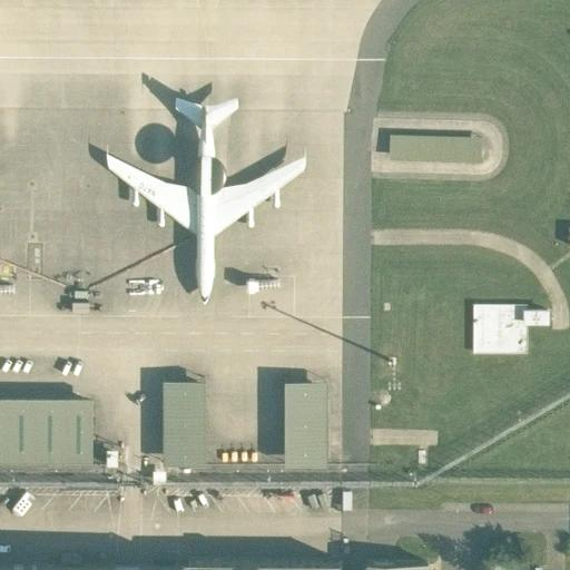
[(481,138),(389,135),(389,159),(480,161),(481,138)]
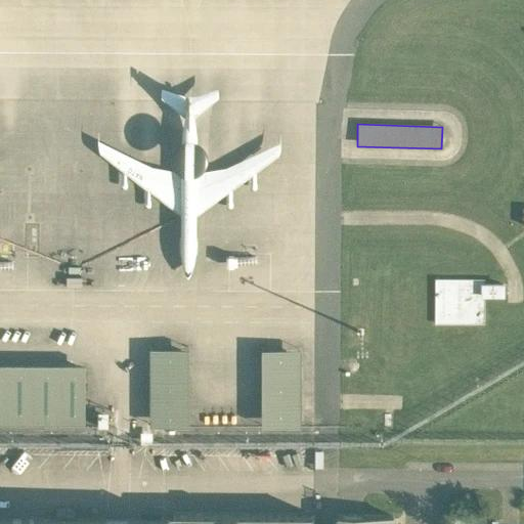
[(483,278),(434,278),(434,324),(482,324),(483,296),(483,284),(483,278)]
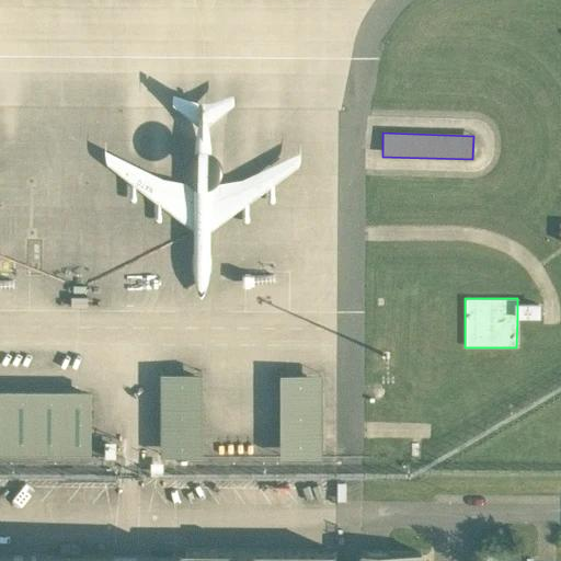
[(539,304),(517,304),(517,317),(539,317),(539,304)]
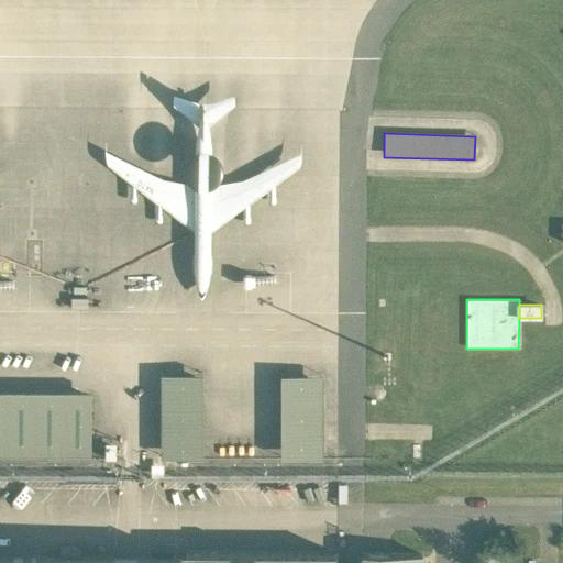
[(201,375),(161,375),(161,457),(201,457),(201,375)]
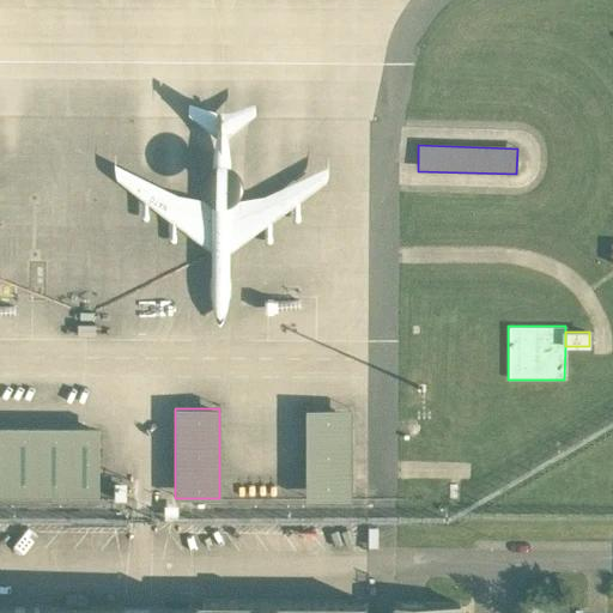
[(350,411),(305,411),(305,499),(350,499),(350,411)]
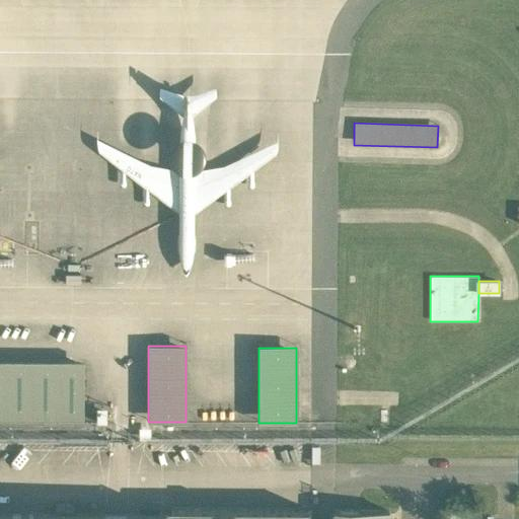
[(82,362),(0,361),(0,418),(82,420),(82,362)]
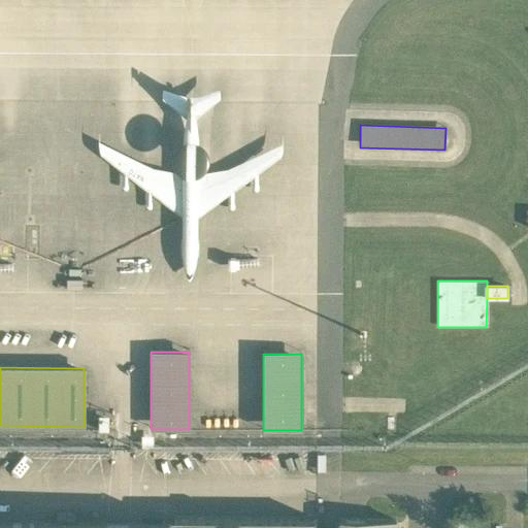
[(0,527),(312,527),(314,519),(166,518),(166,523),(0,521),(0,527)]
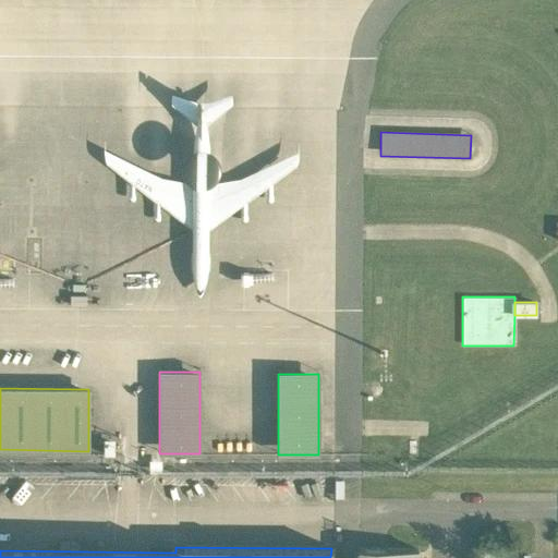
[(387,548),(358,548),(356,557),(417,557),(417,549),(387,548)]
